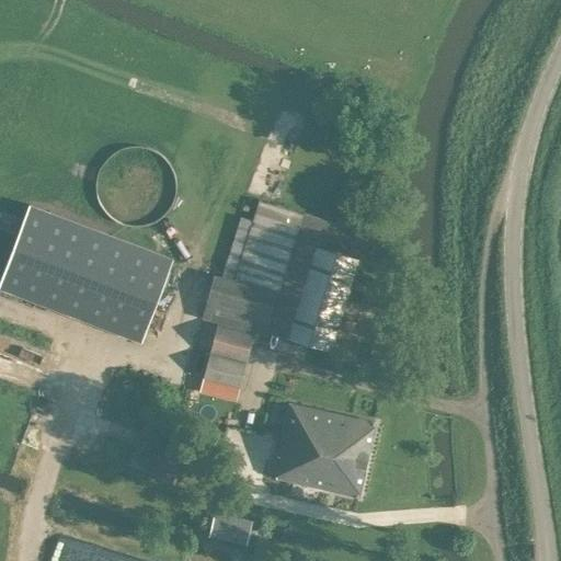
[(173,184),(173,183),(172,174),(170,168),(165,161),(161,155),(153,150),(148,147),(140,145),(132,145),(125,146),(117,149),(111,152),(106,157),(102,163),(99,169),(96,178),(95,184),(96,192),(99,197),(102,204),(107,210),(114,216),(121,219),(128,221),(135,221),(140,221),(149,219),(156,216),(162,210),(168,204),(170,197),(172,192),(173,184)]
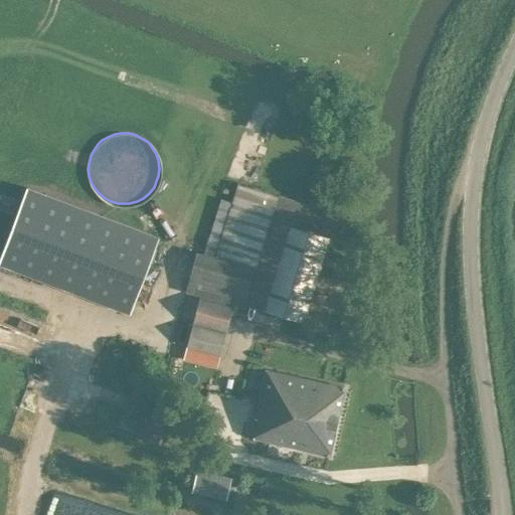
[(186,346),(219,353),(232,301),(302,321),(335,212),(277,195),(236,183),(230,200),(219,197),(202,251),(195,249),(184,292),(198,295),(186,346)]
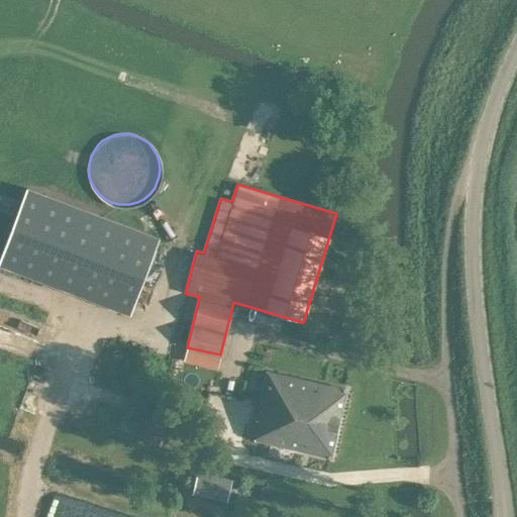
[(0,264),(129,313),(159,237),(26,187),(0,254),(0,264)]
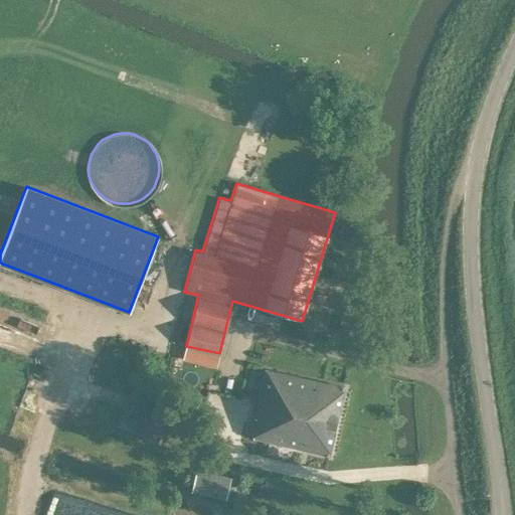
[(251,438),(328,454),(344,386),(244,364),(237,396),(255,400),(251,417),(255,418),(251,438)]
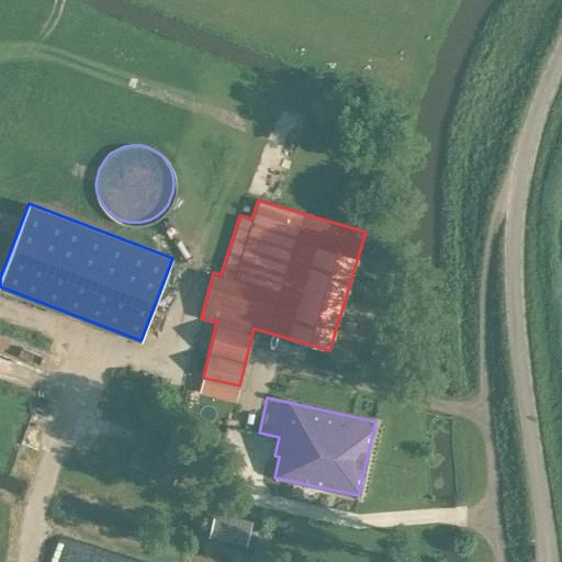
[(167,438),(148,430),(135,461),(148,467),(150,461),(175,471),(183,449),(166,441),(167,438)]
